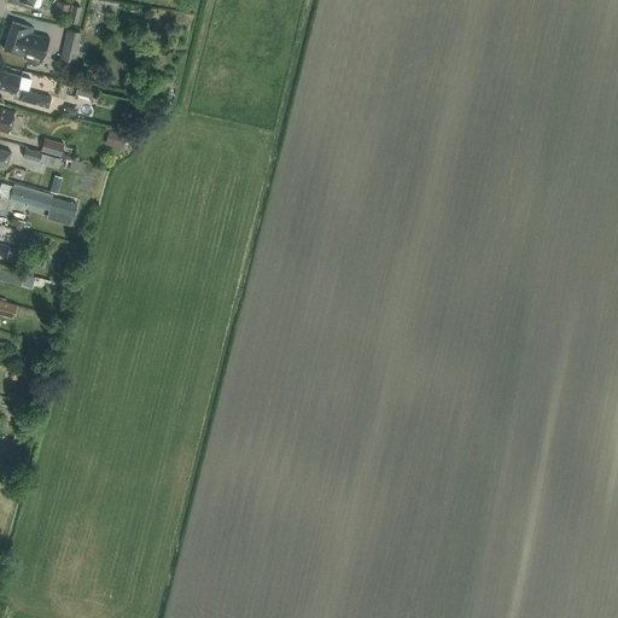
[(70,4),(59,1),(56,15),(68,17),(70,4)]
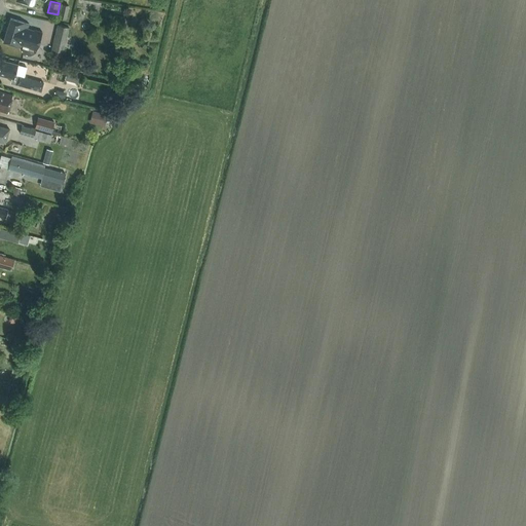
[(69,5),(63,4),(60,17),(67,20),(69,5)]
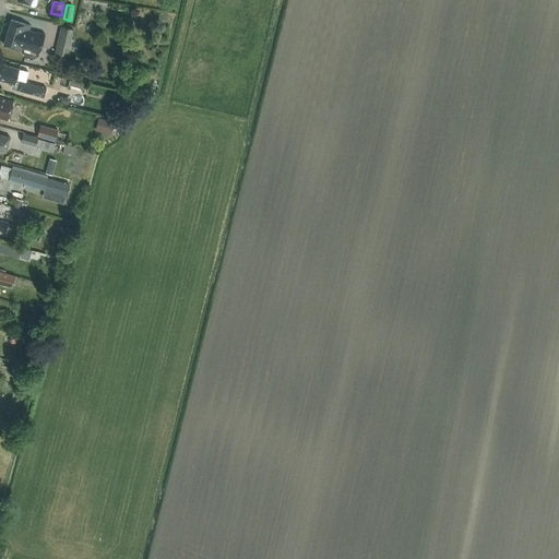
[(134,20),(128,18),(125,30),(131,32),(134,20)]
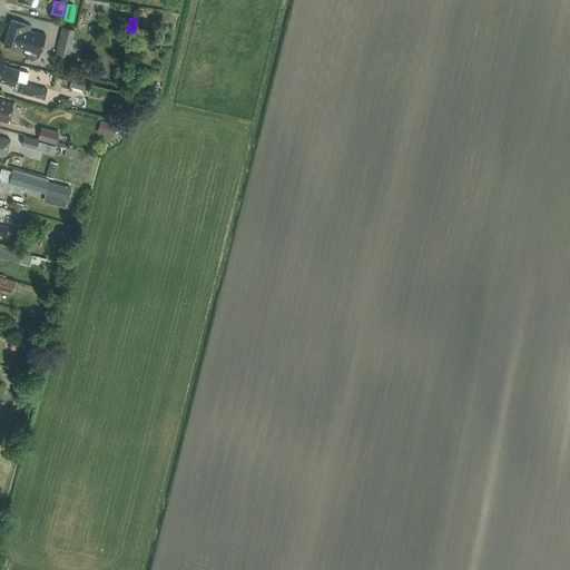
[(38,59),(39,55),(46,36),(30,30),(31,26),(11,20),(3,46),(22,51),(21,53),(26,59),(32,61),(38,59)]
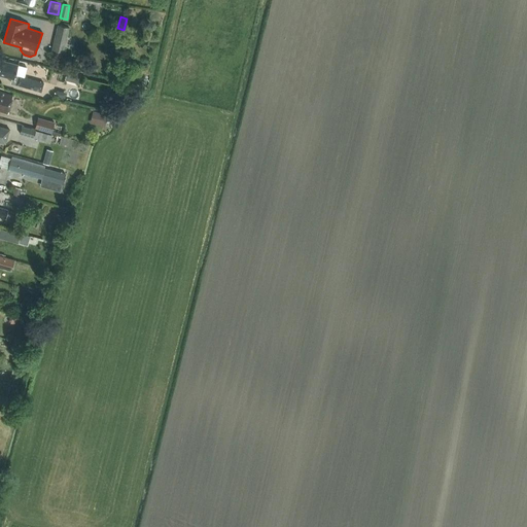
[(70,28),(58,25),(53,49),(64,53),(70,28)]
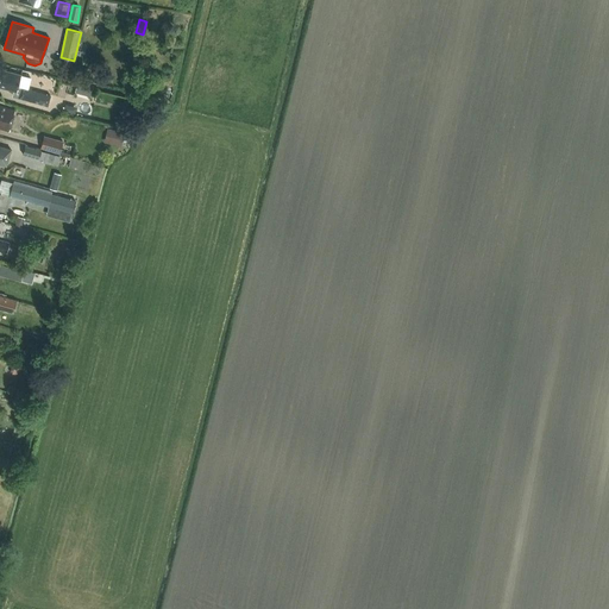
[(50,95),(18,87),(22,75),(0,69),(0,70),(0,86),(17,92),(20,93),(19,98),(48,106),(50,95)]
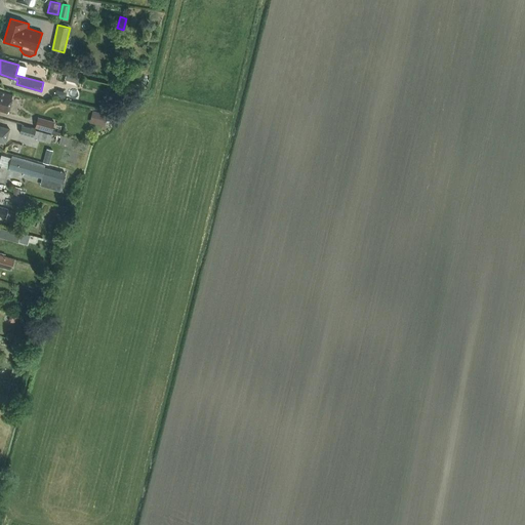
[(111,84),(109,92),(121,95),(123,87),(111,84)]
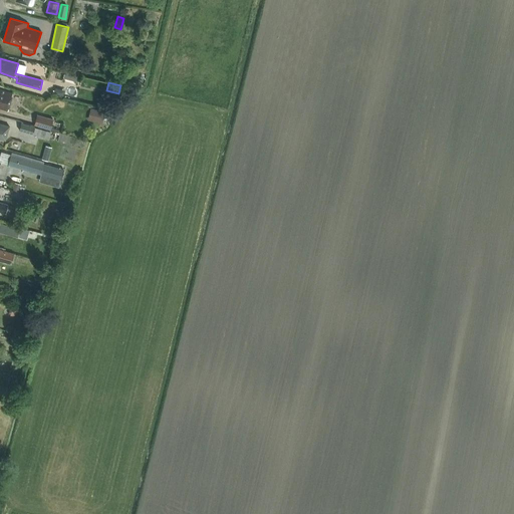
[(0,108),(8,110),(13,93),(0,89),(0,108)]
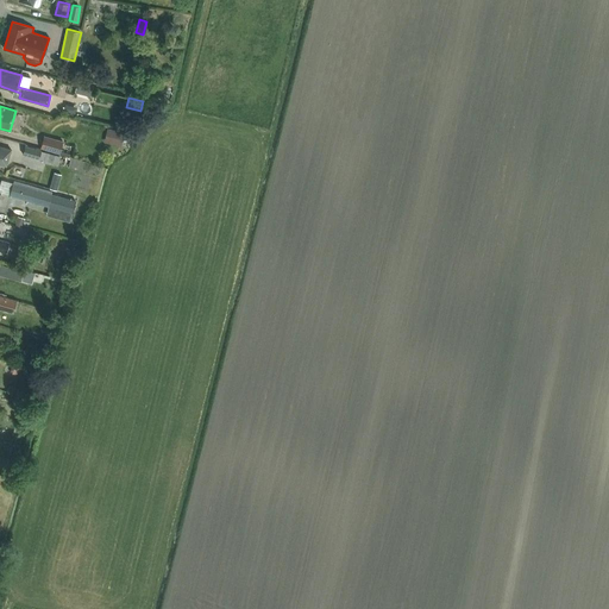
[(123,145),(127,130),(110,125),(106,140),(123,145)]
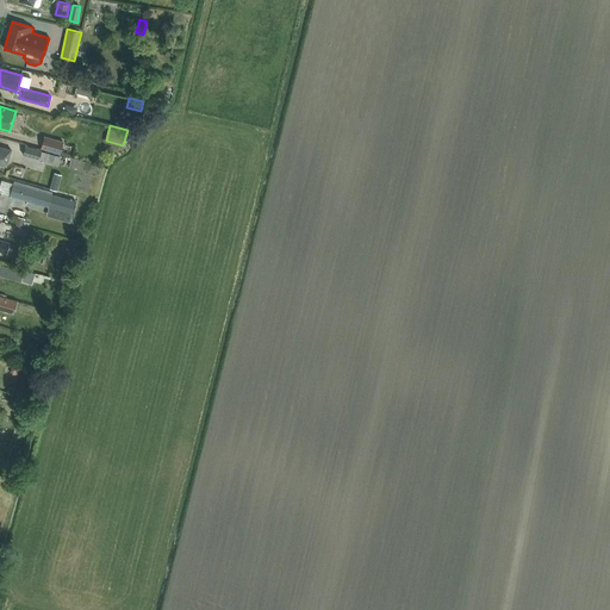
[(41,149),(60,154),(63,142),(44,136),(41,149)]
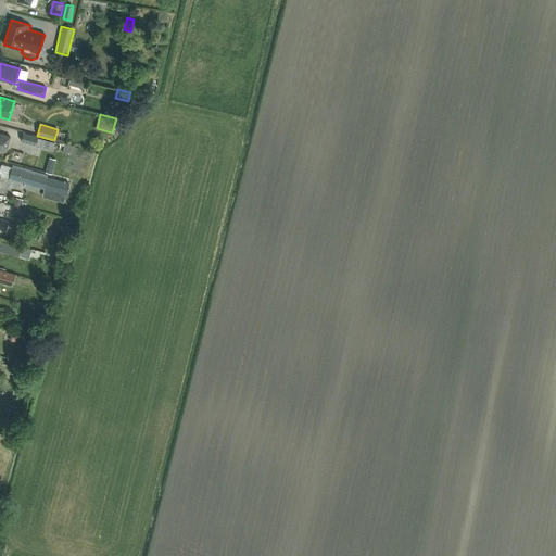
[(0,149),(5,151),(10,137),(0,134),(0,149)]
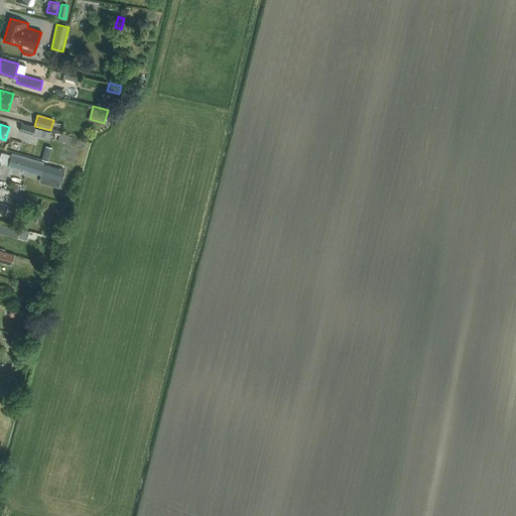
[(19,131),(49,140),(51,132),(21,124),(19,131)]
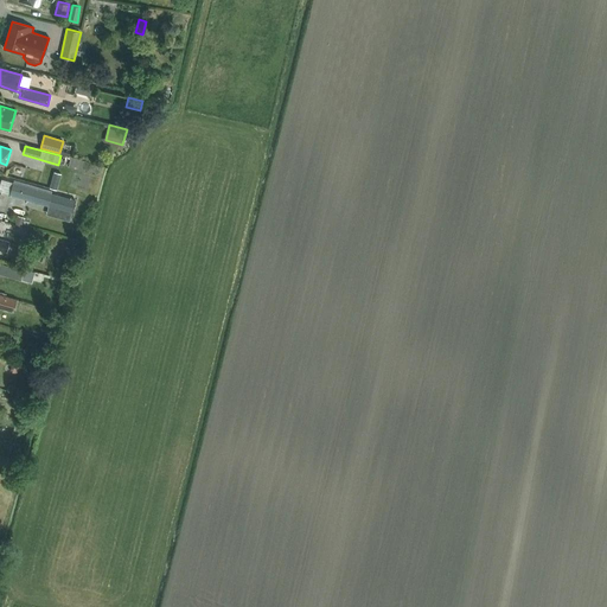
[(74,158),(72,167),(90,170),(91,160),(74,158)]
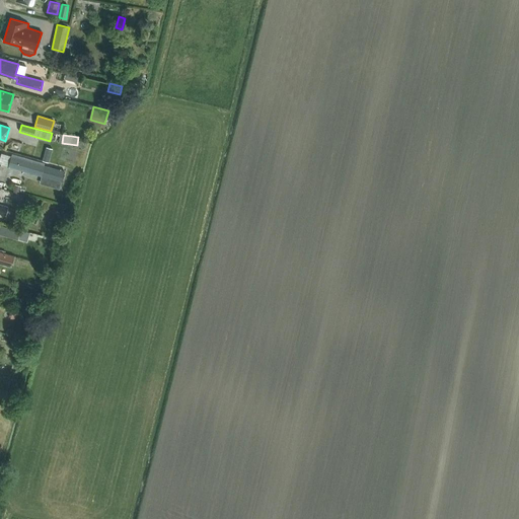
[(8,166),(42,176),(45,165),(11,155),(8,166)]
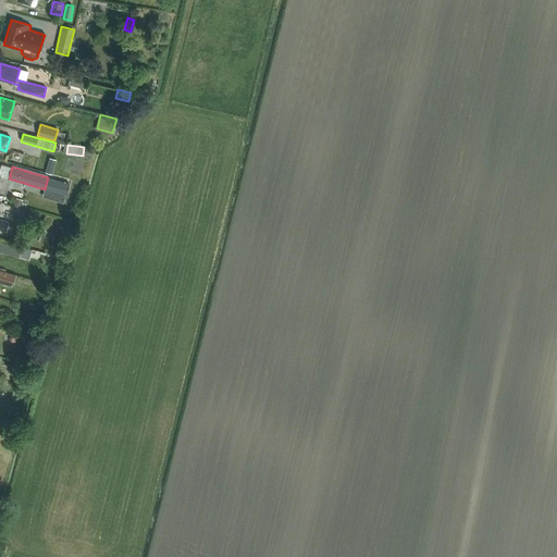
[(48,177),(45,189),(65,195),(70,184),(48,177)]
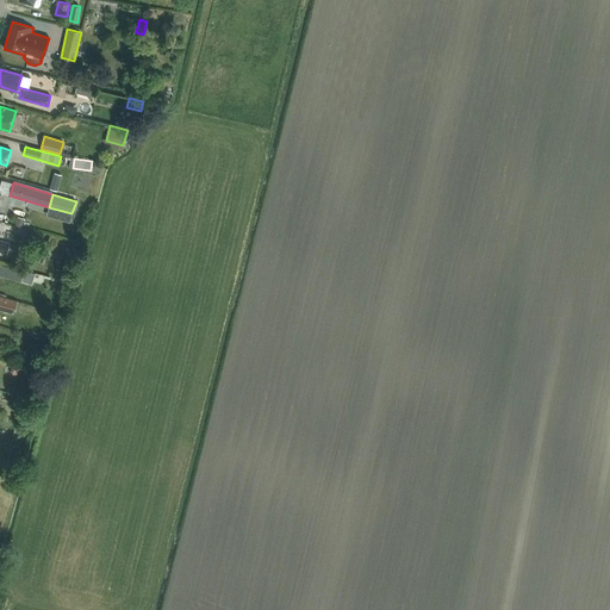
[(0,263),(0,274),(22,281),(25,272),(0,263)]
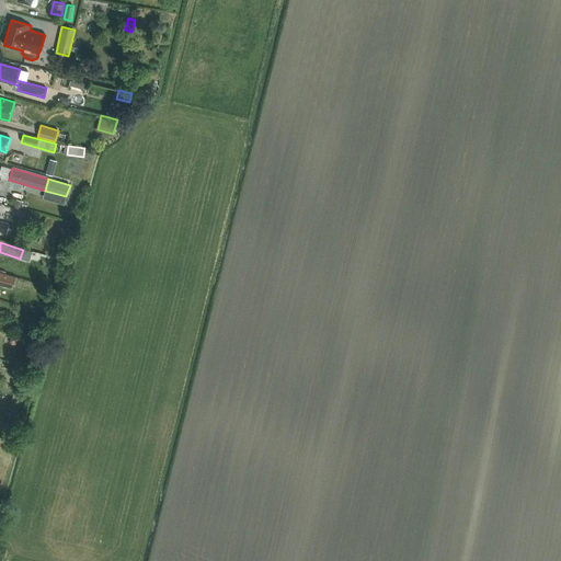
[(0,271),(0,284),(12,288),(15,276),(0,271)]
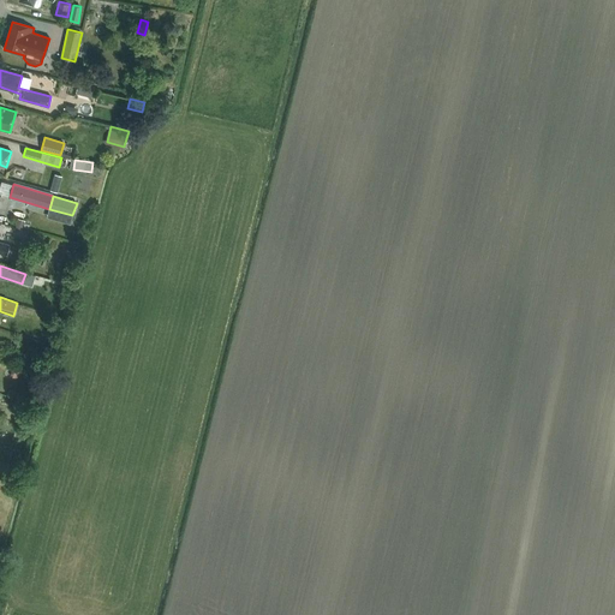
[(10,376),(17,378),(21,369),(13,366),(10,376)]
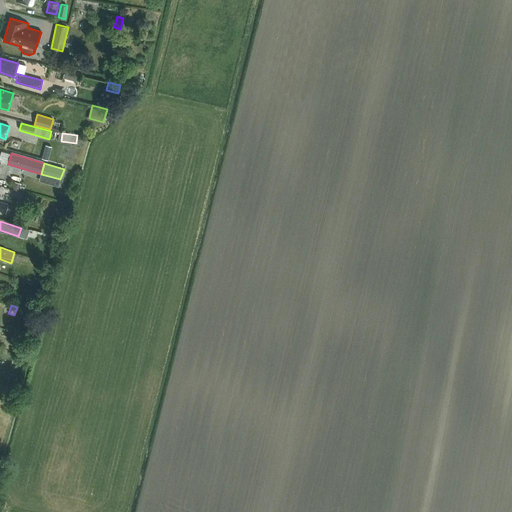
[(33,320),(26,317),(23,324),(31,327),(33,320)]
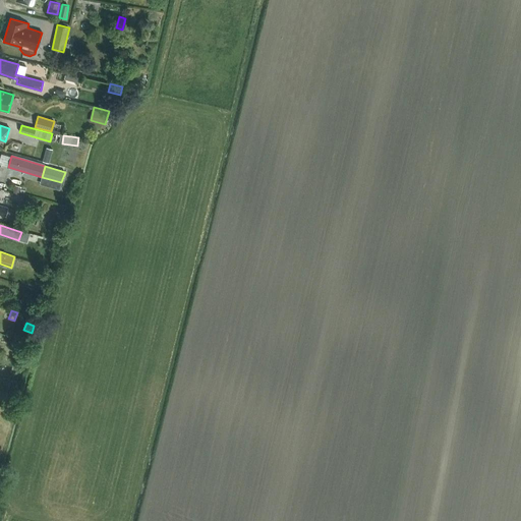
[(8,389),(10,392),(13,393),(17,392),(18,385),(17,383),(13,381),(10,383),(8,389)]
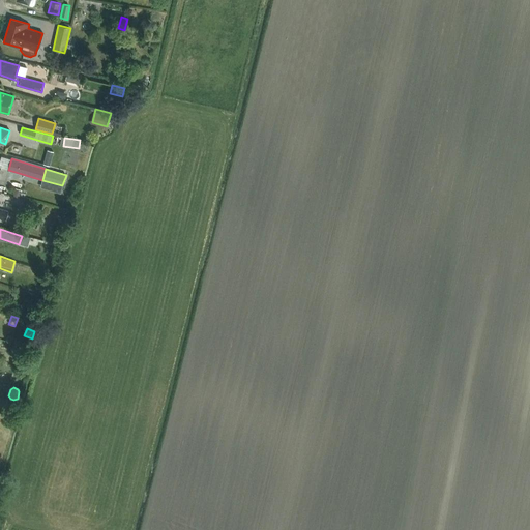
All buildings are outlined.
